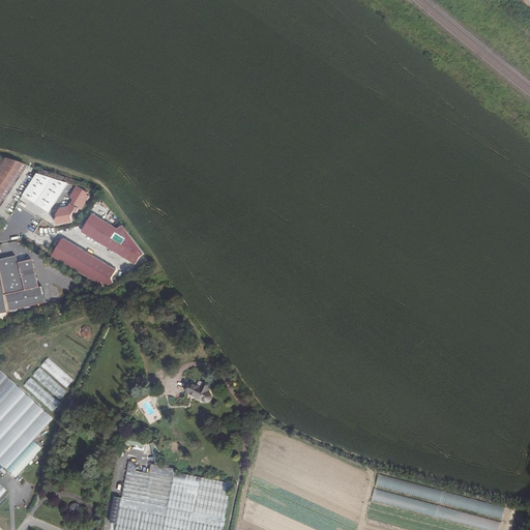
[(0,206),(28,165),(7,158),(0,169),(0,206)]
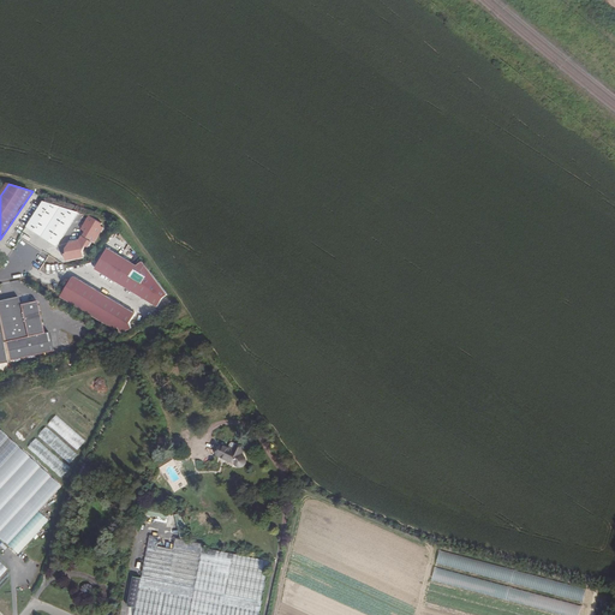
[(61,243),(83,210),(47,199),(31,224),(61,243)]
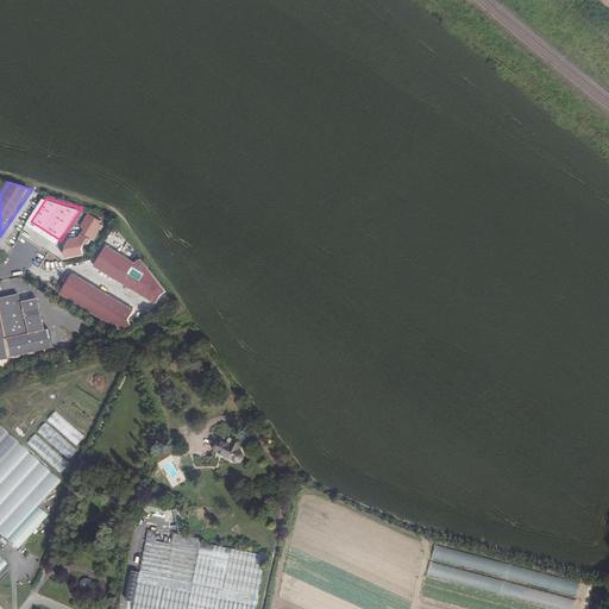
[(85,236),(82,233),(79,239),(68,240),(66,246),(67,251),(64,251),(66,258),(83,255),(82,249),(86,243),(88,245),(92,239),(93,240),(102,225),(100,224),(101,221),(89,214),(81,227),(85,230),(87,231),(85,236)]
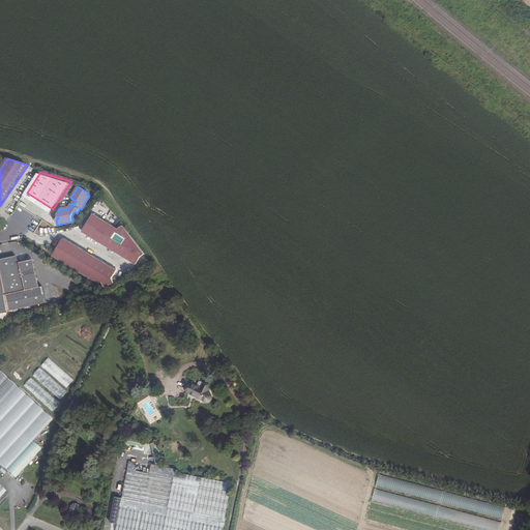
[(119,227),(94,210),(83,228),(137,262),(141,255),(145,252),(123,224),(119,227)]
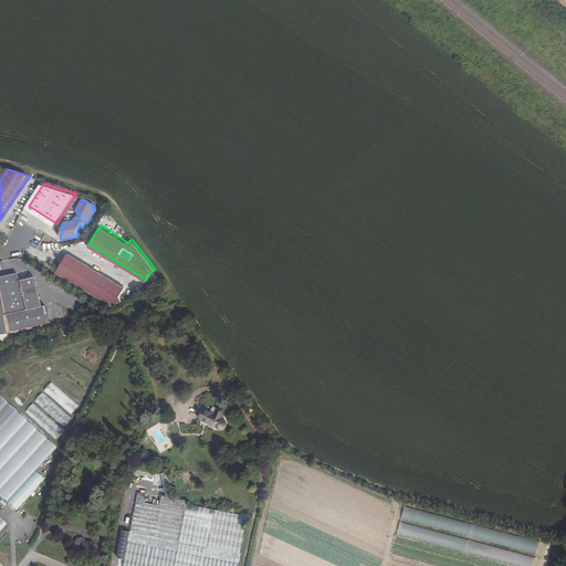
[(125,285),(71,250),(67,251),(58,268),(105,299),(109,297),(111,303),(122,299),(119,294),(125,285)]
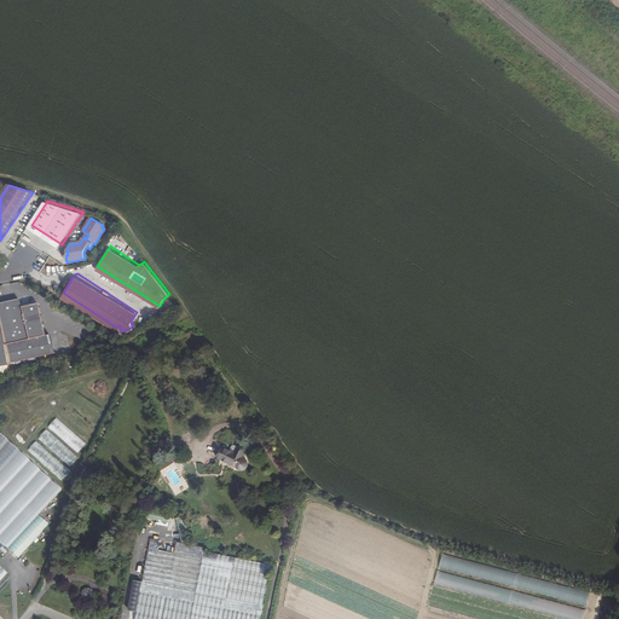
[(0,302),(0,308),(12,363),(57,352),(52,334),(47,335),(40,305),(36,306),(35,304),(32,305),(30,304),(28,305),(28,306),(23,306),(21,299),(0,302)]
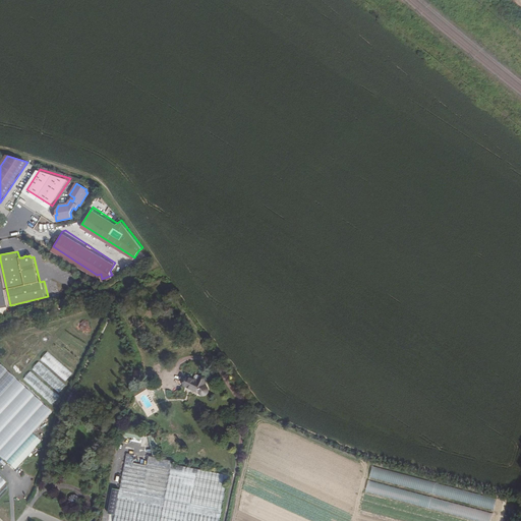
[(47,352),(41,360),(66,382),(72,373),(47,352)]
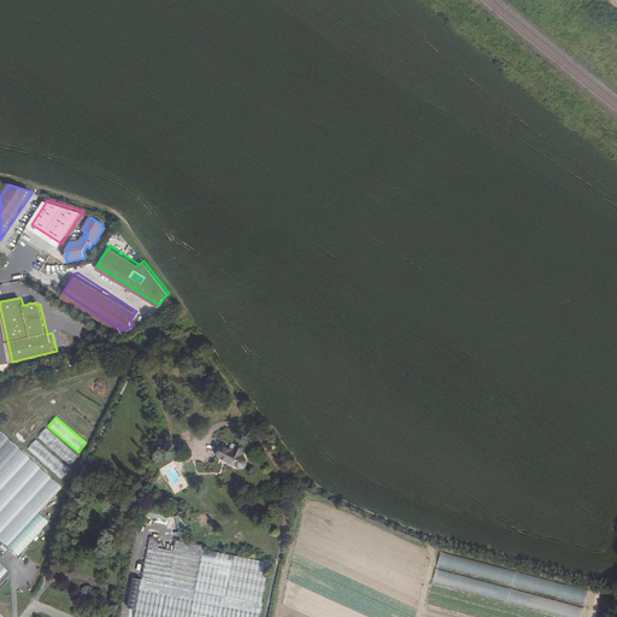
[(70,465),(78,457),(46,428),(39,436),(70,465)]
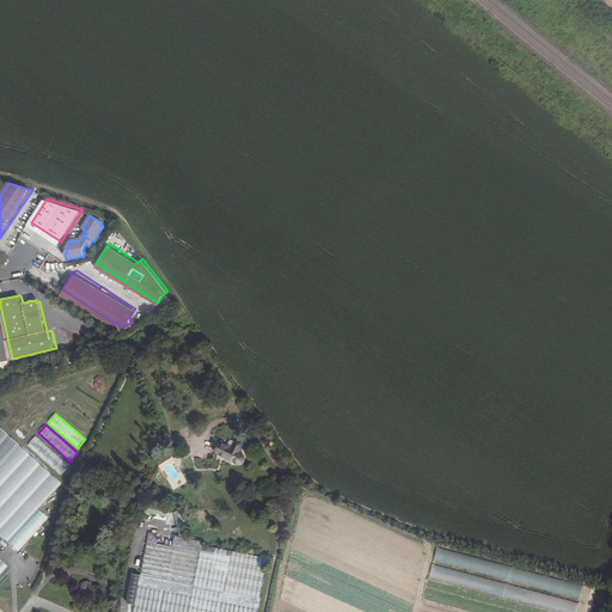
[(0,533),(18,551),(48,519),(37,509),(61,484),(0,427),(0,533)]
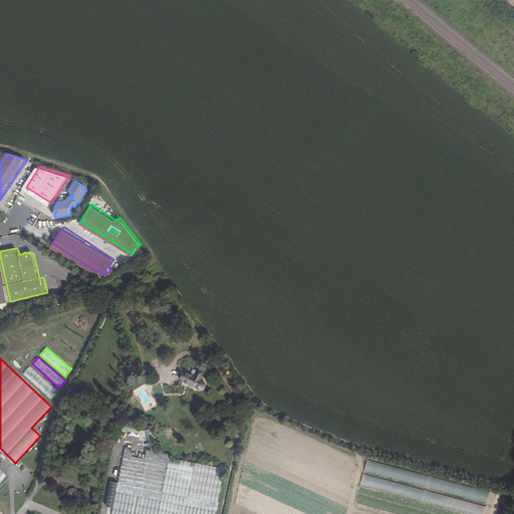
[(30,366),(23,373),(52,399),(58,392),(30,366)]
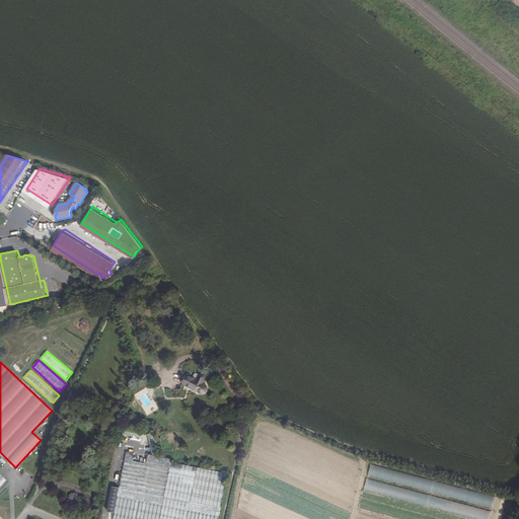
[(187,376),(182,383),(197,389),(198,391),(200,392),(202,393),(203,393),(205,393),(206,392),(207,391),(208,389),(208,387),(208,386),(207,384),(206,384),(205,383),(204,382),(205,378),(200,376),(198,379),(194,377),(194,378),(187,375),(187,376)]
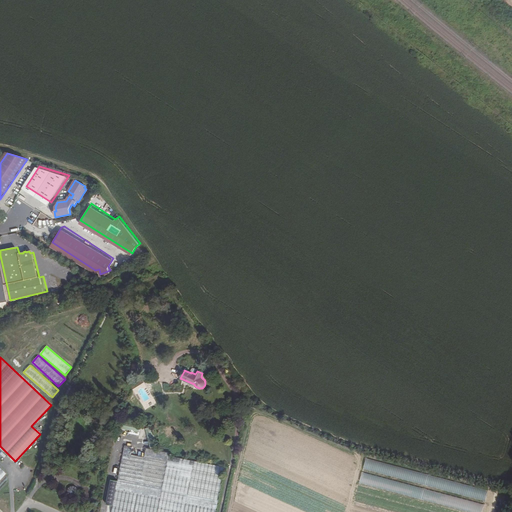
[(140,386),(141,380),(140,380),(139,380),(136,377),(131,382),(134,384),(134,386),(134,387),(134,388),(135,390),(140,386)]
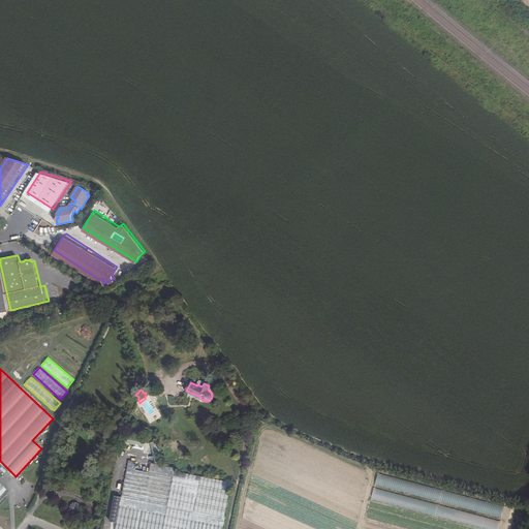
[(144,446),(146,439),(122,434),(121,442),(144,446)]
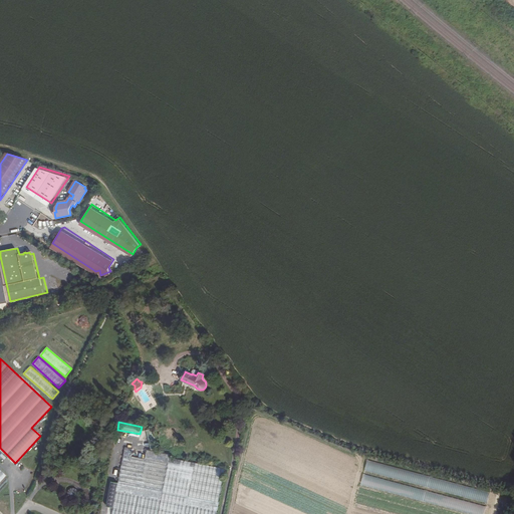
[(156,449),(153,430),(148,430),(150,450),(156,449)]
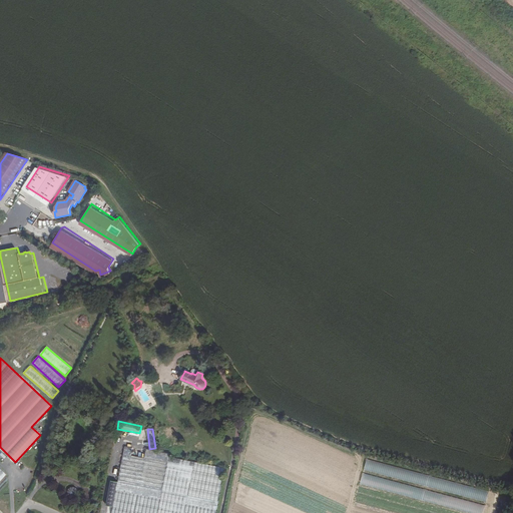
[(215,512),(223,476),(225,468),(169,457),(167,463),(131,455),(132,448),(125,447),(112,512),(215,512)]
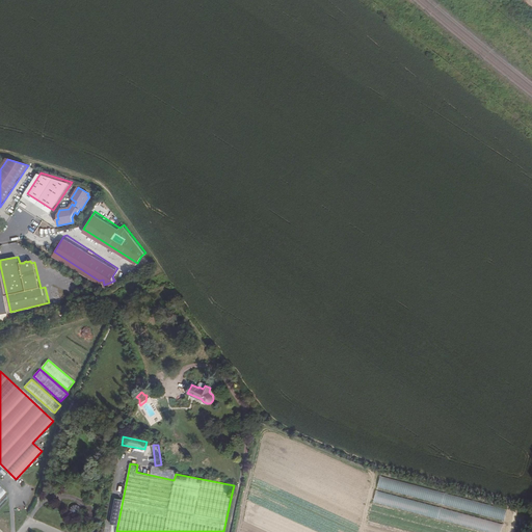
[(505,520),(508,508),(381,477),(378,488),(505,520)]
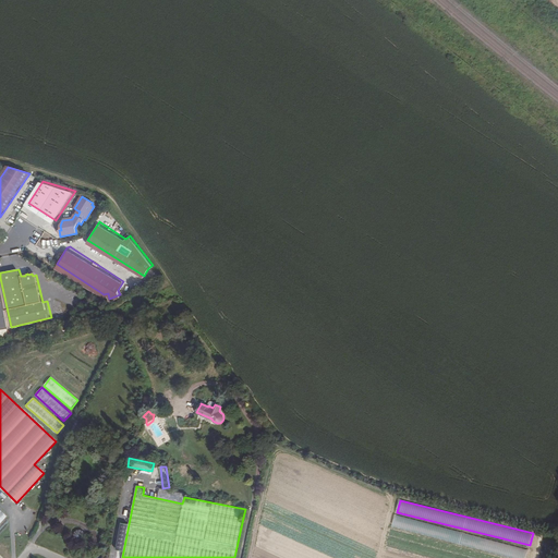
[(517,557),(525,557),(529,548),(396,516),(392,528),(517,557)]
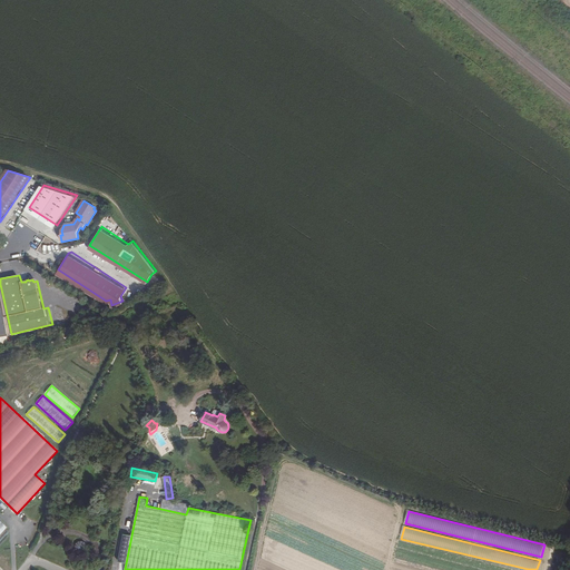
[(86,546),(86,544),(85,543),(81,542),(79,542),(78,543),(77,544),(76,547),(77,548),(77,549),(78,551),(80,552),(81,552),(84,552),(85,551),(86,550),(87,548),(86,546)]
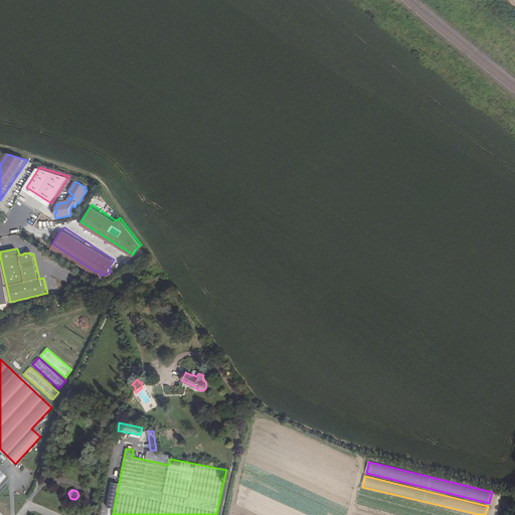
All buildings are outlined.
